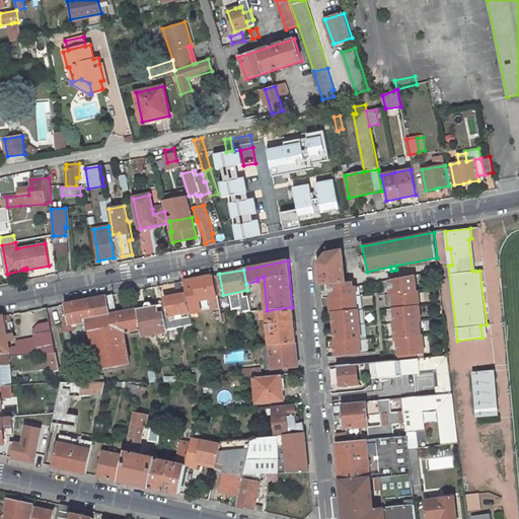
[(219,274),(213,275),(217,296),(223,295),(219,274)]
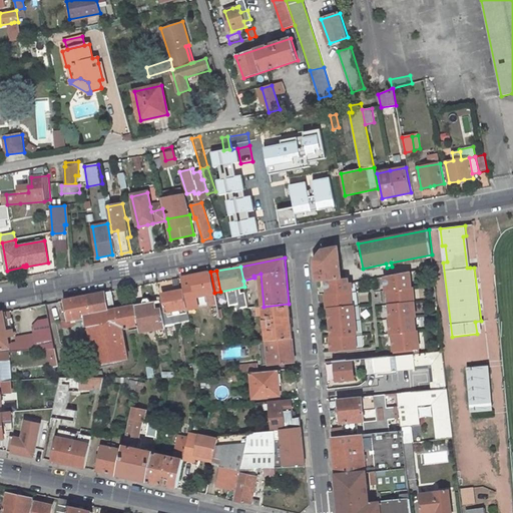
[(409,272),(385,277),(386,292),(388,292),(391,319),(389,319),(391,335),(392,335),(394,356),(419,354),(417,331),(415,331),(414,317),(415,317),(412,288),(411,288),(409,272)]
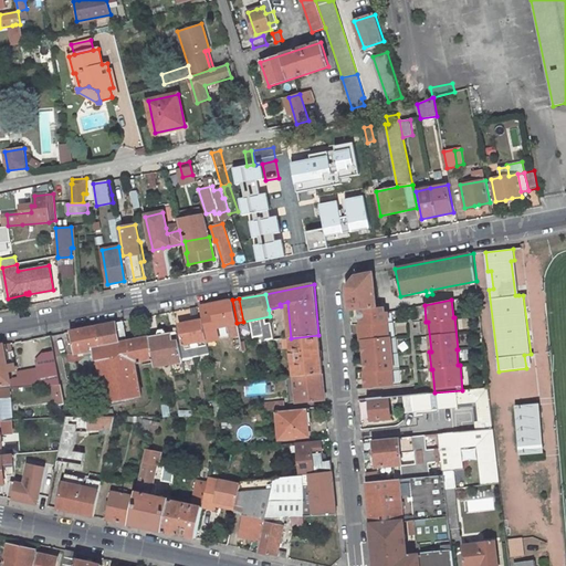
[(200,306),(190,308),(192,322),(202,320),(201,317),(200,306)]
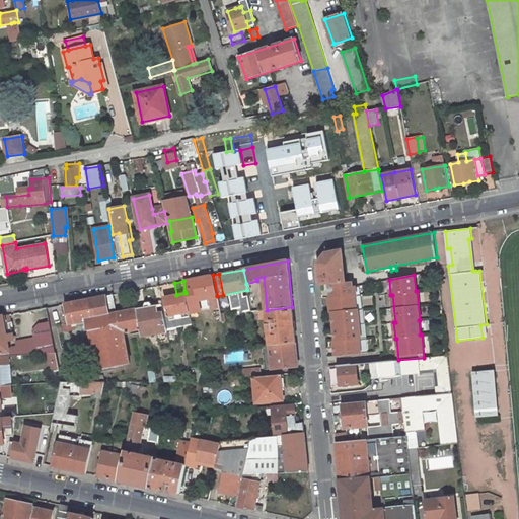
[(356,295),(355,287),(353,287),(352,282),(344,283),(344,282),(329,283),(330,297),(329,297),(330,311),(332,310),(336,341),(334,341),(336,356),(361,353),(359,340),(361,339),(358,309),(356,309),(355,296),(356,295)]
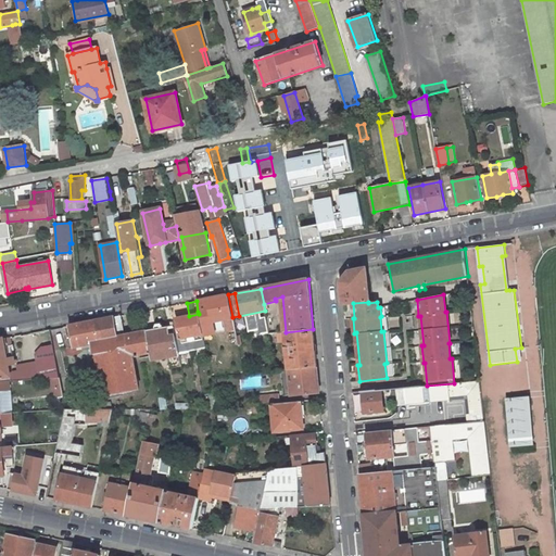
[(198,312),(199,314),(203,336),(203,335),(204,340),(216,338),(211,310),(198,312)]
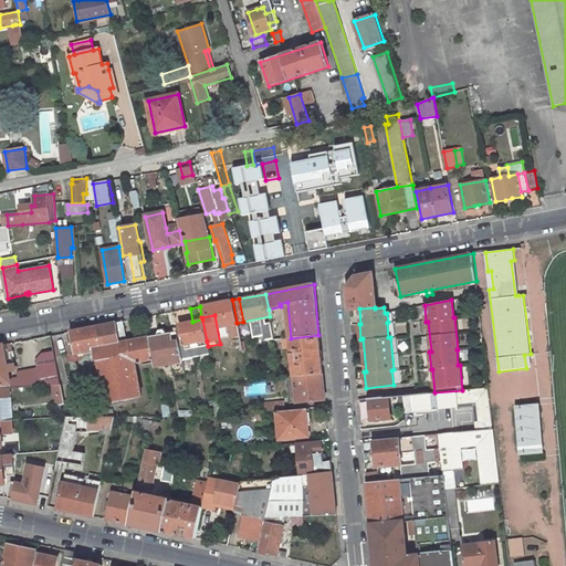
[(192,322),(179,324),(184,344),(179,344),(182,359),(209,354),(208,346),(207,341),(207,342),(202,320),(192,322)]
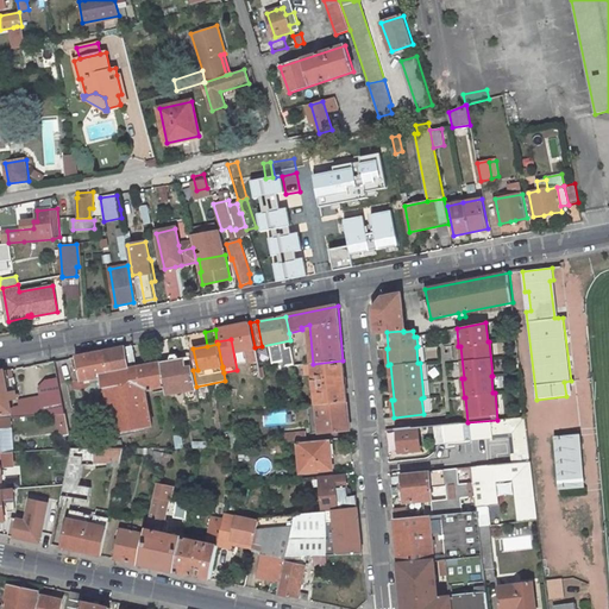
[(125,347),(75,357),(81,381),(102,377),(104,388),(106,388),(114,433),(140,428),(129,369),(125,347)]
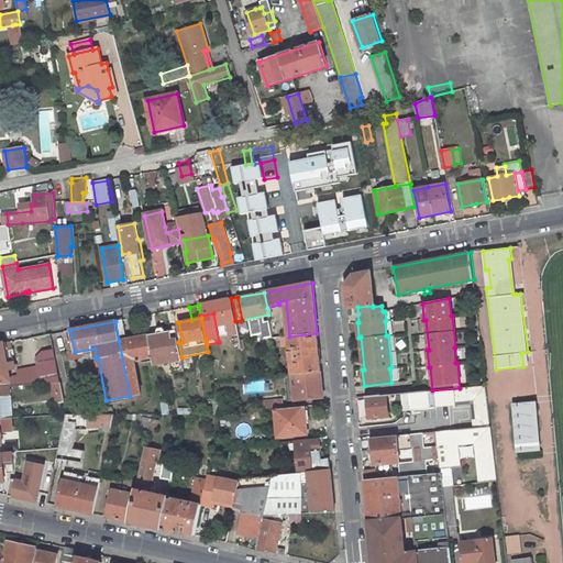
[(235,321),(229,322),(234,350),(241,349),(236,326),(235,321)]
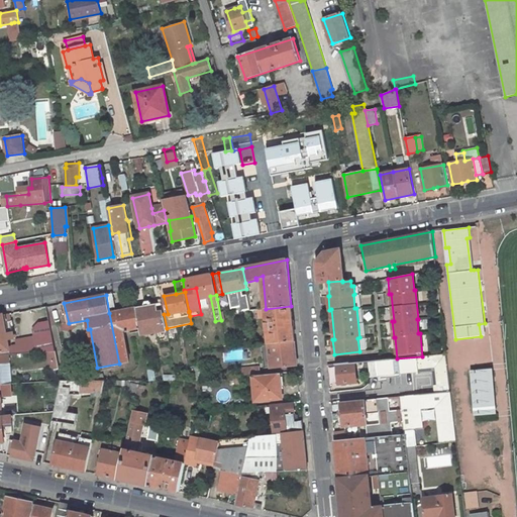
[(224,298),(217,299),(221,320),(229,319),(224,298)]
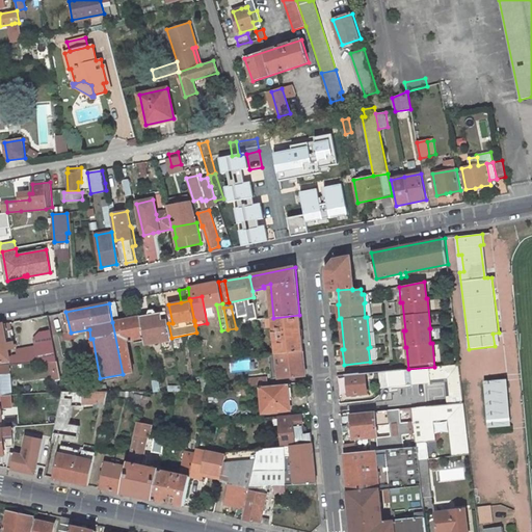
[(162,313),(141,317),(144,337),(143,337),(145,344),(171,340),(171,338),(168,323),(168,321),(163,322),(162,313)]
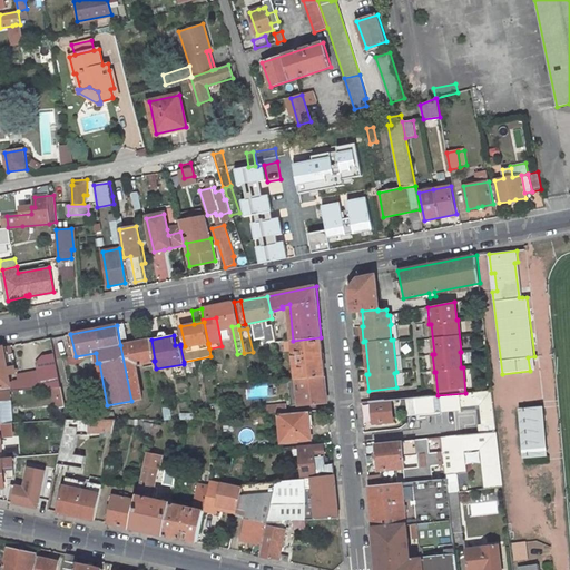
[(51,337),(33,341),(39,374),(42,389),(61,387),(51,337)]
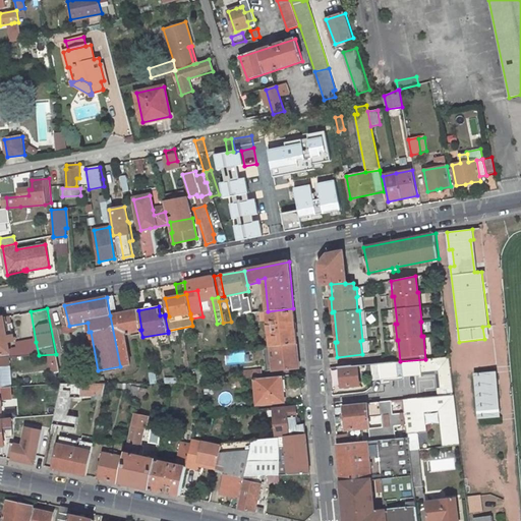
[(293,308),(268,311),(271,346),(297,344),(293,308)]
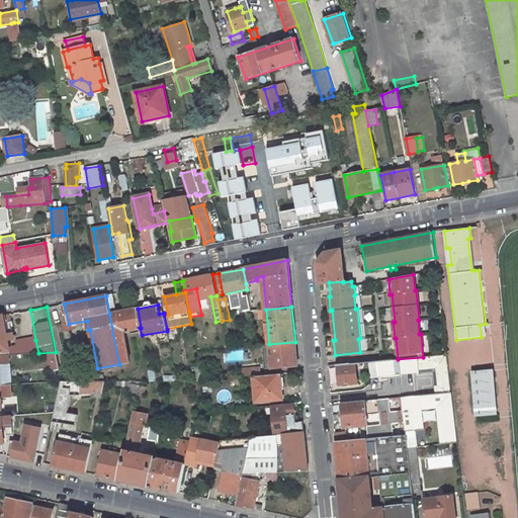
[(138,309),(109,314),(119,364),(130,362),(123,332),(140,328),(141,328),(138,309)]
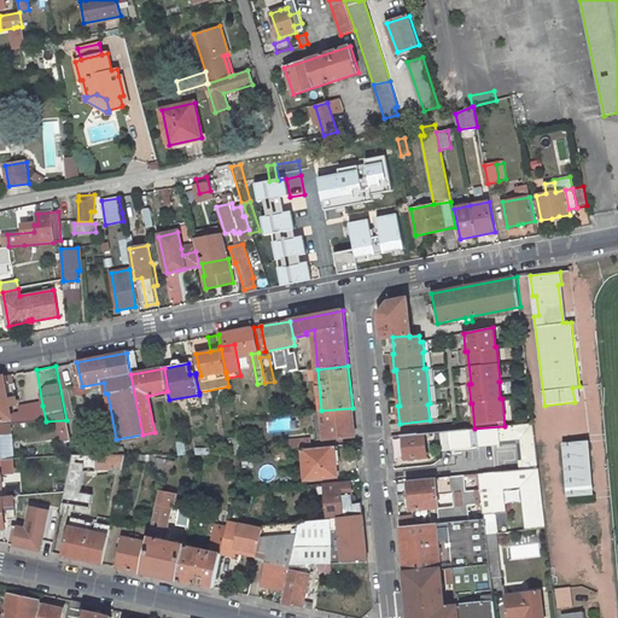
[(6,375),(0,377),(0,424),(12,424),(6,391),(10,390),(9,385),(6,375)]
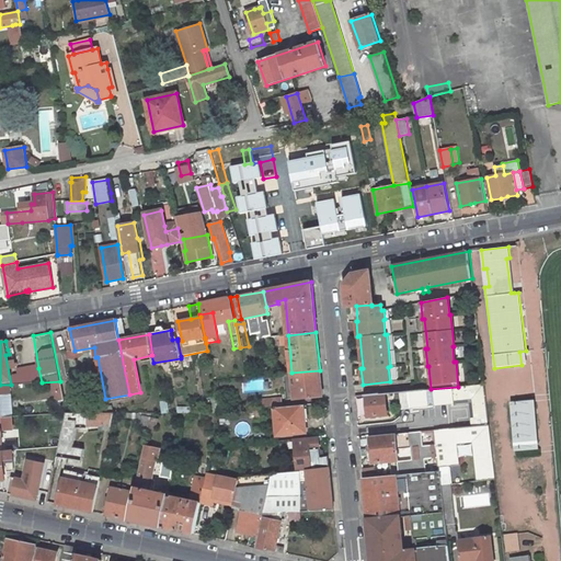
[(20,369),(21,384),(42,382),(38,368),(20,369)]
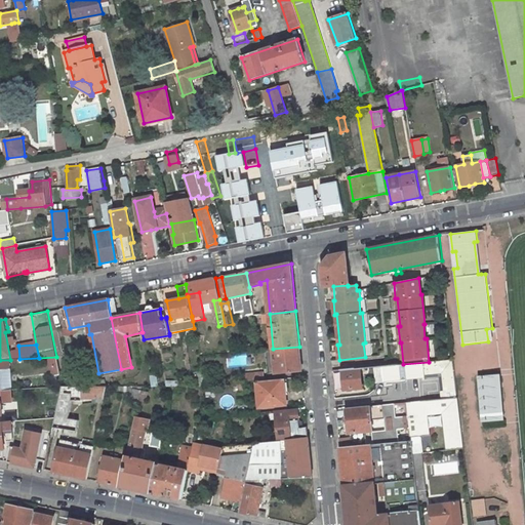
[(299,347),(273,349),(276,371),(276,373),(301,370),(299,347)]
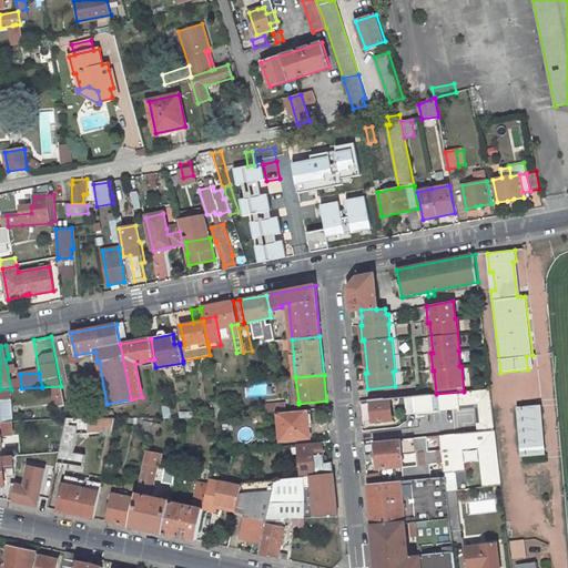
[(414,397),(415,413),(476,407),(478,432),(495,429),(490,389),(464,392),(436,394),(414,397)]
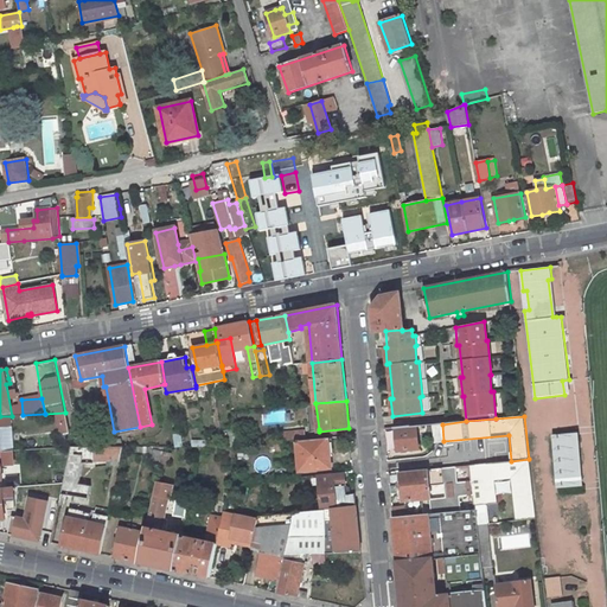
[(241,425),(234,426),(234,429),(237,447),(244,446),(243,432),(242,432),(241,425)]
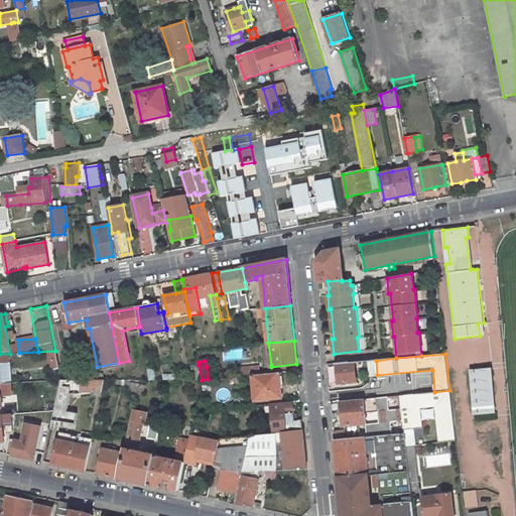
[(376,361),(368,361),(370,376),(377,375),(376,361)]
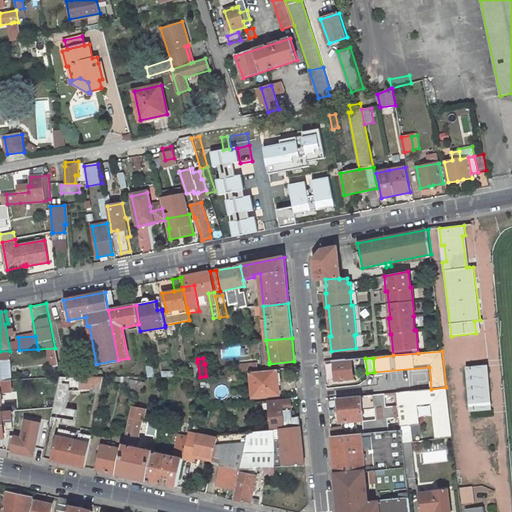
[(334,361),(336,380),(353,378),(352,360),(334,361)]
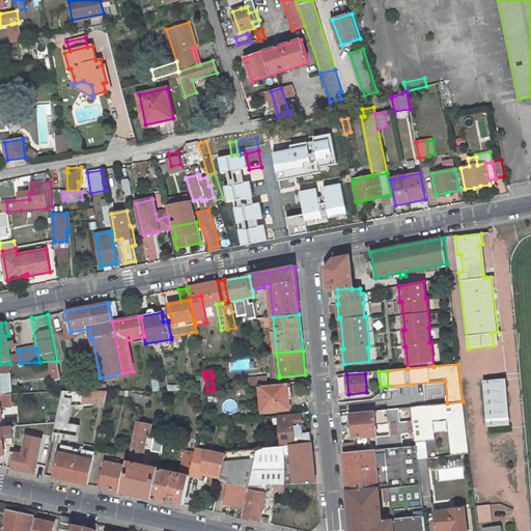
[(74,374),(60,376),(62,391),(77,391),(74,374)]
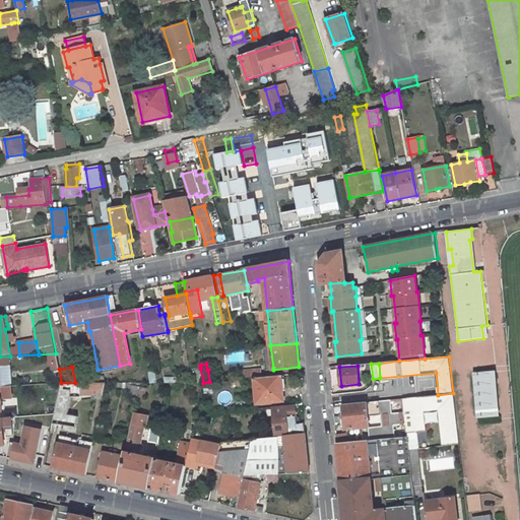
[(200,368),(193,369),(196,383),(203,383),(200,368)]
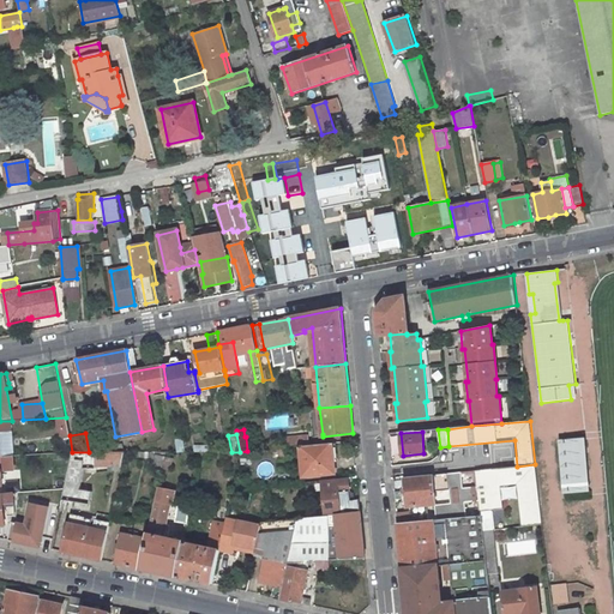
[(294,437),(287,438),(288,447),(300,446),(309,445),(308,435),(294,437)]
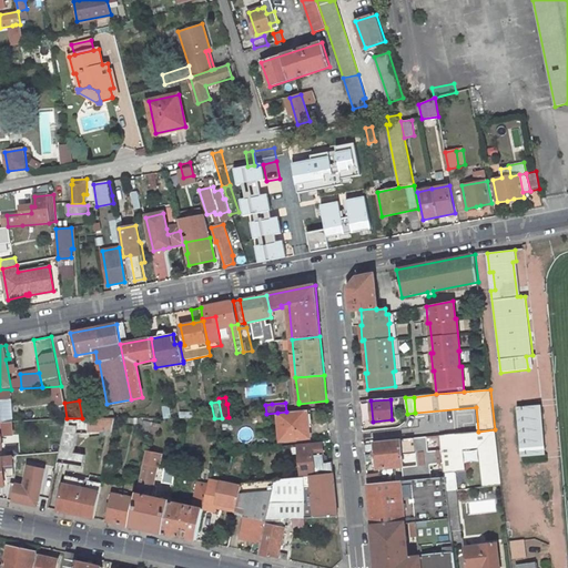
[(286,412),(277,413),(281,440),(310,438),(307,409),(286,412)]
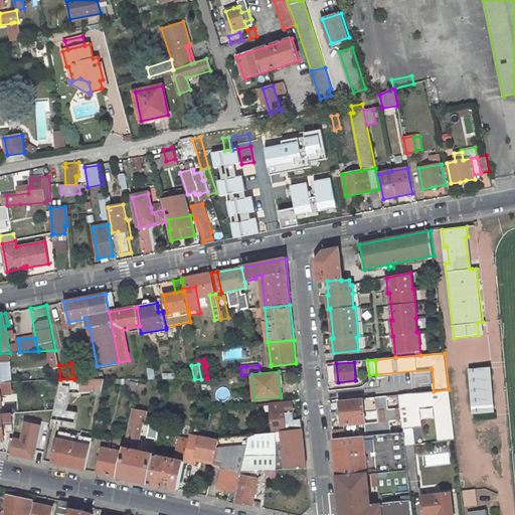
[(74,379),(60,379),(57,392),(80,393),(80,390),(102,390),(105,379),(99,379),(79,379),(74,379)]
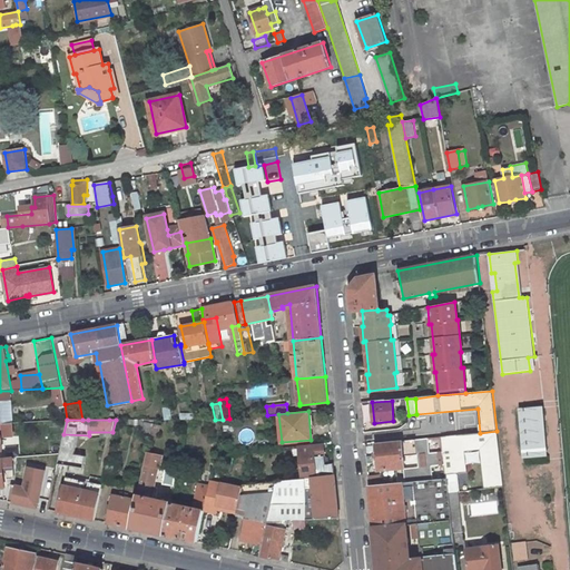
[(154,424),(144,422),(143,431),(151,433),(154,424)]
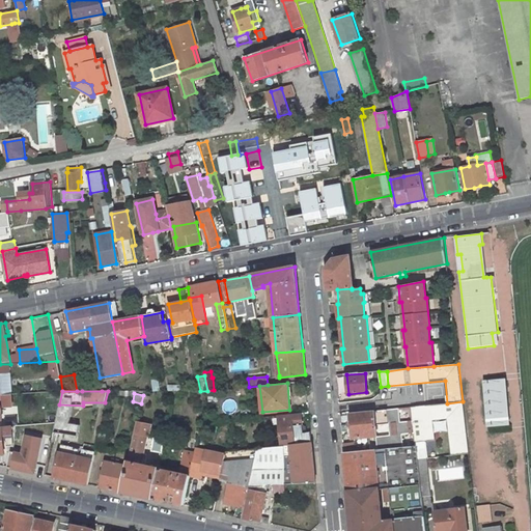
[(0,394),(0,421),(2,421),(1,407),(11,407),(11,394),(0,394)]
